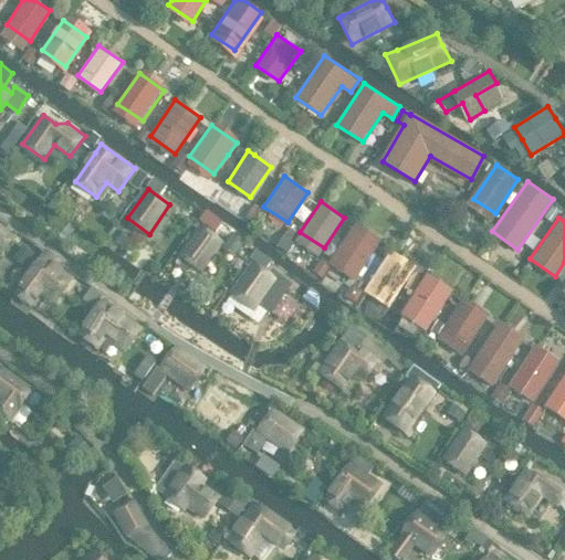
[(356,280),(384,236),(357,220),(330,262),(356,280)]
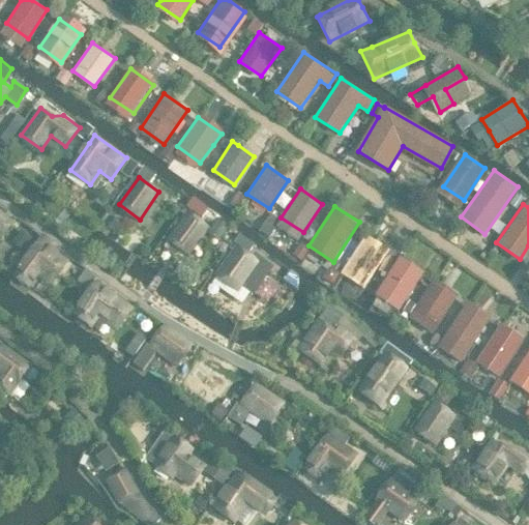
[(15,223),(6,216),(0,211),(0,240),(0,241),(15,223)]
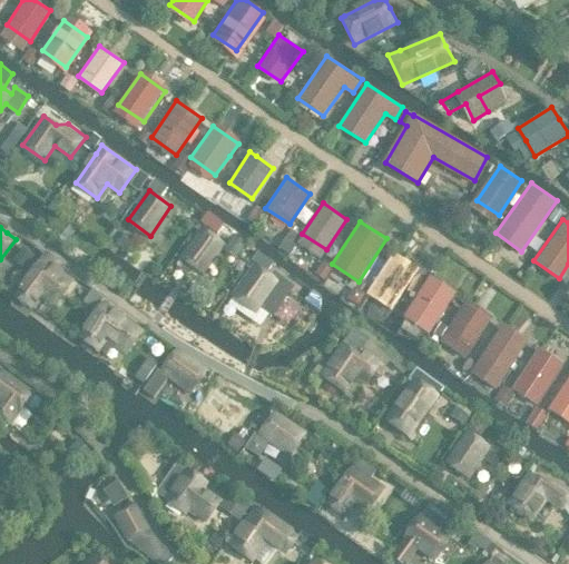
[(203,273),(224,244),(202,228),(182,257),(203,273)]
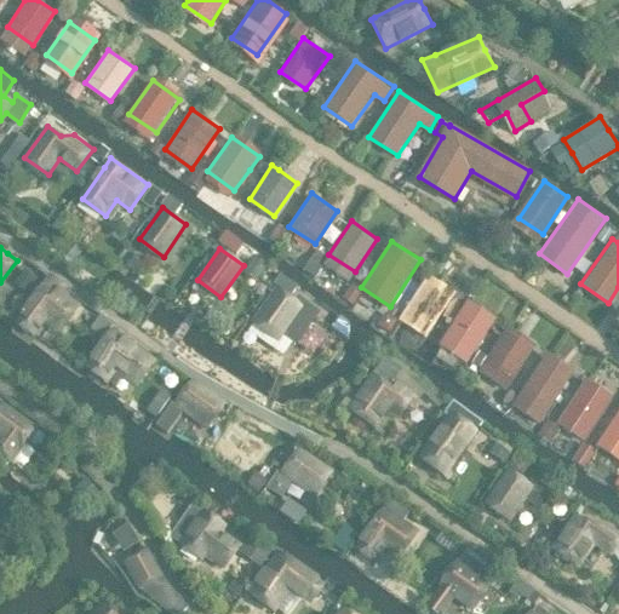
[(428,336),(458,290),(429,270),(399,316),(428,336)]
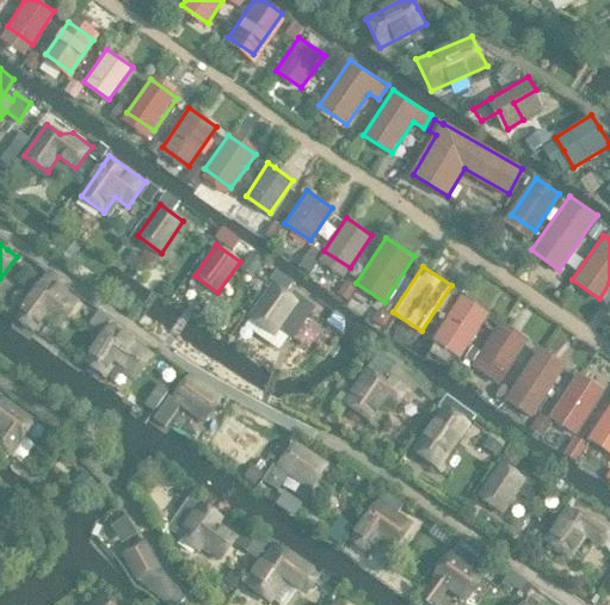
[(41,309),(60,323),(76,300),(45,277),(19,314),(31,322),(41,309)]
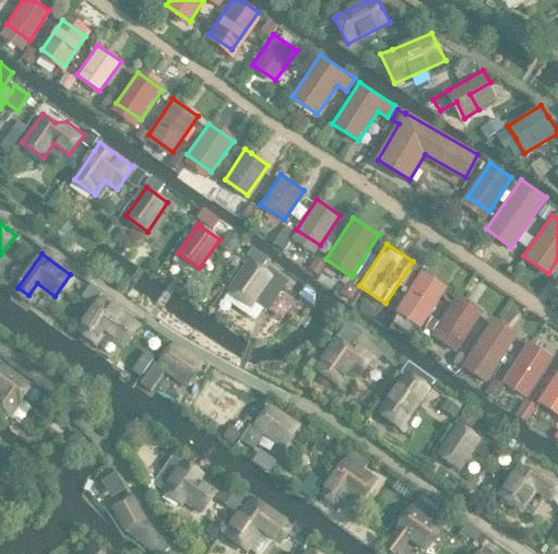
[(250,260),(229,289),(251,304),(254,299),(268,308),(288,278),(269,263),(264,270),(250,260)]
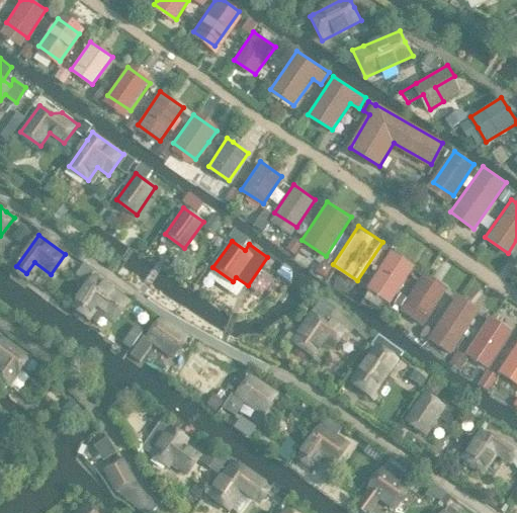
[(391,302),(416,263),(392,247),(366,285),(391,302)]
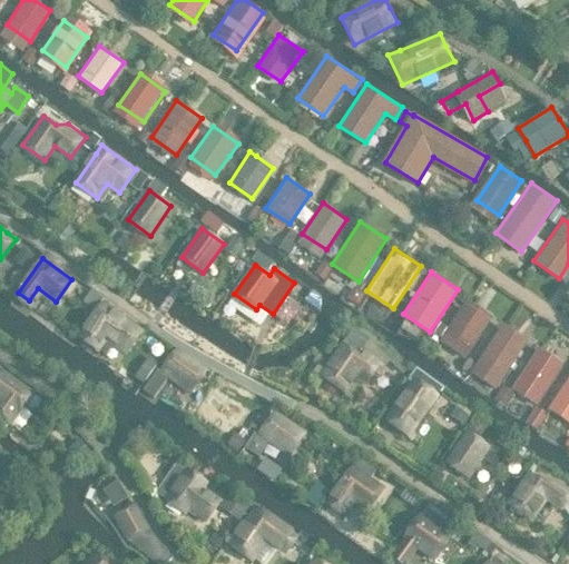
[(494,314),(468,296),(440,338),(467,356),(494,314)]
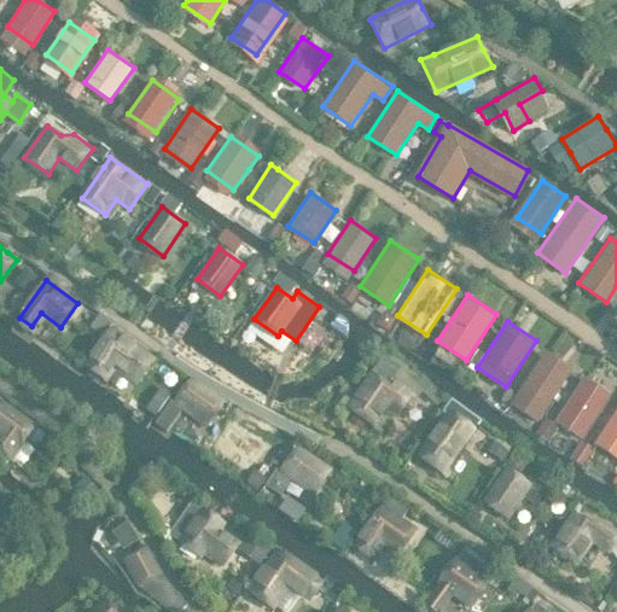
[(103,343),(87,365),(106,379),(116,366),(132,378),(135,380),(153,357),(149,354),(117,331),(106,347),(103,343)]
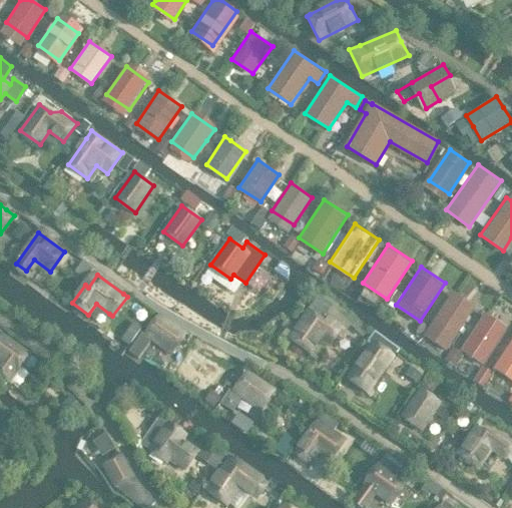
[(452,291),(424,335),(447,349),(475,306),(452,291)]
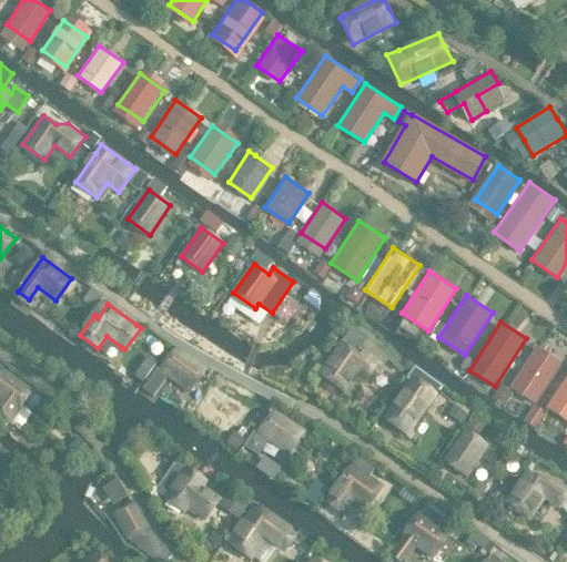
[(537,402),(565,360),(538,343),(510,386),(537,402)]
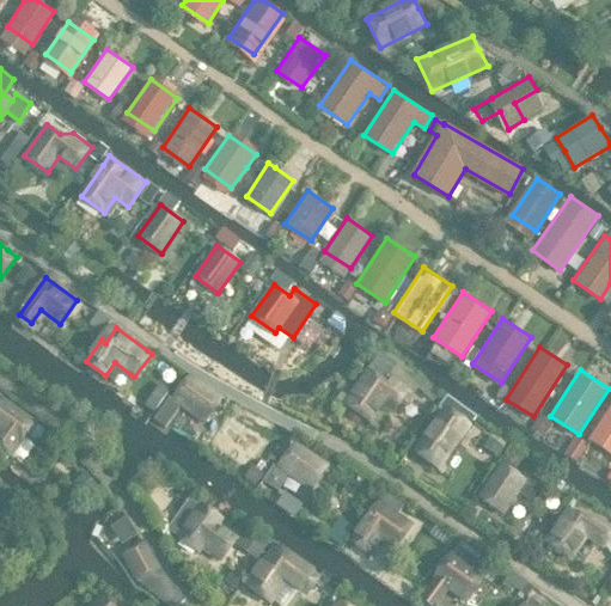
[(410,389),(391,374),(385,381),(368,371),(347,402),(371,418),(382,403),(395,411),(410,389)]
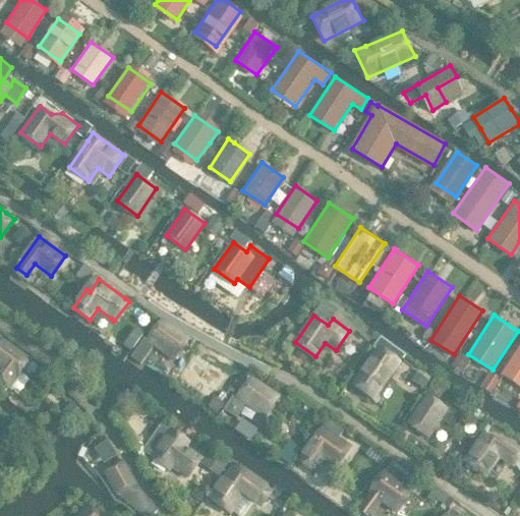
[(153,342),(174,357),(188,337),(162,318),(148,338),(145,336),(131,354),(139,360),(153,342)]
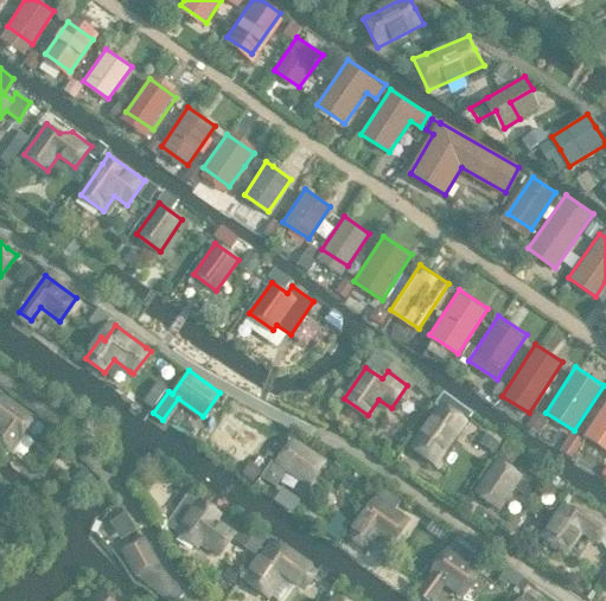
[(0,445),(10,452),(18,441),(34,417),(4,395),(0,400),(0,445)]
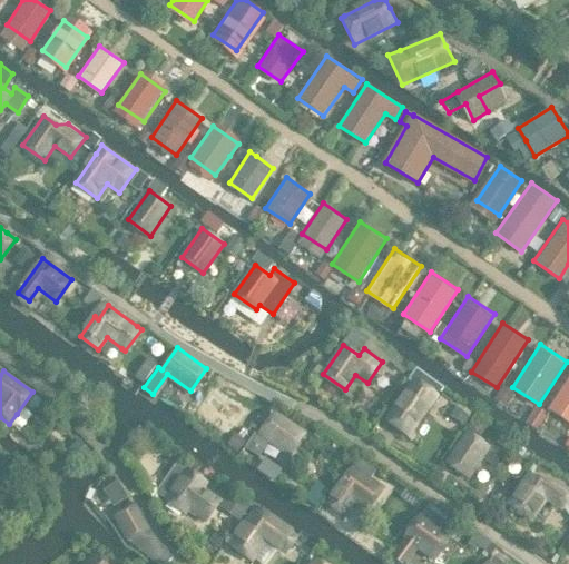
[(409,434),(437,394),(439,392),(417,376),(408,389),(386,418),(409,434)]
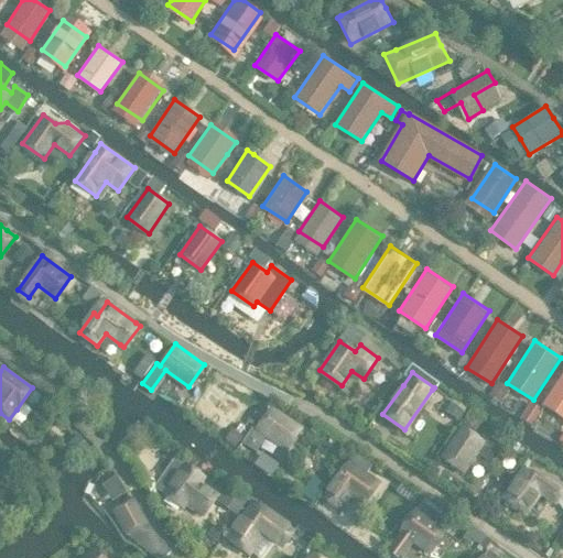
[(562,374),(542,406),(562,419),(562,374)]
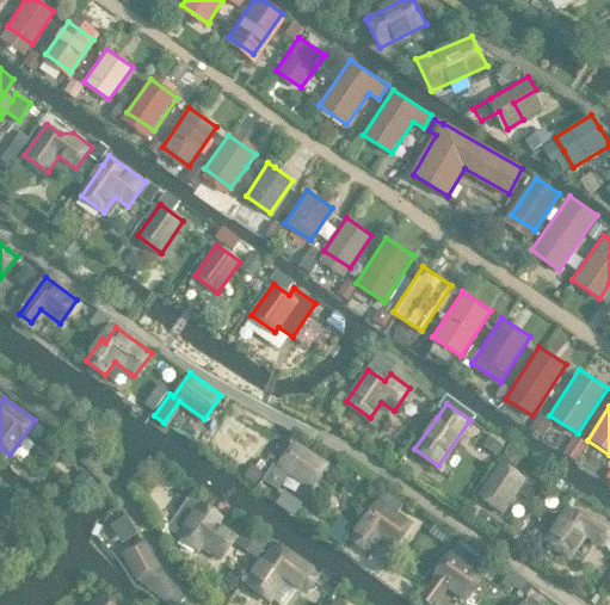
[(310,487),(327,463),(296,442),(279,464),(276,462),(267,474),(279,483),(288,470),(310,487)]
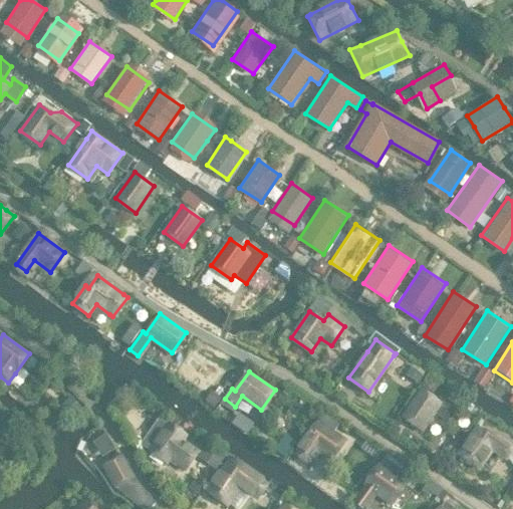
[(450,419),(460,406),(445,396),(440,402),(422,389),(404,416),(423,429),(437,410),(450,419)]
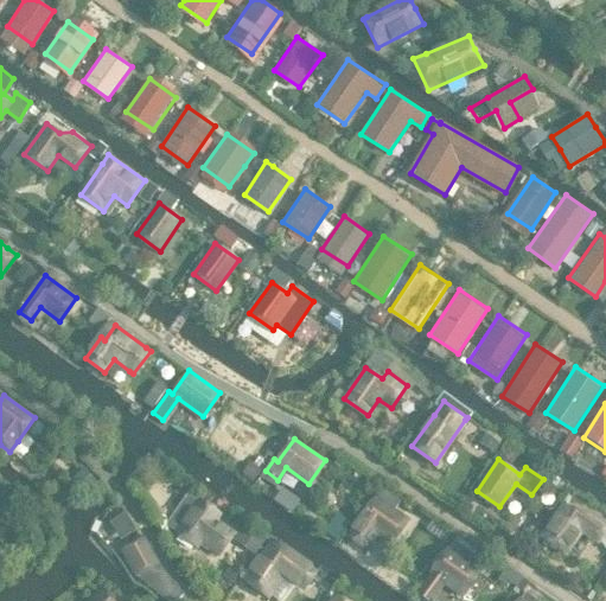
[(378,534),(391,542),(408,519),(377,497),(349,537),(367,550),(378,534)]
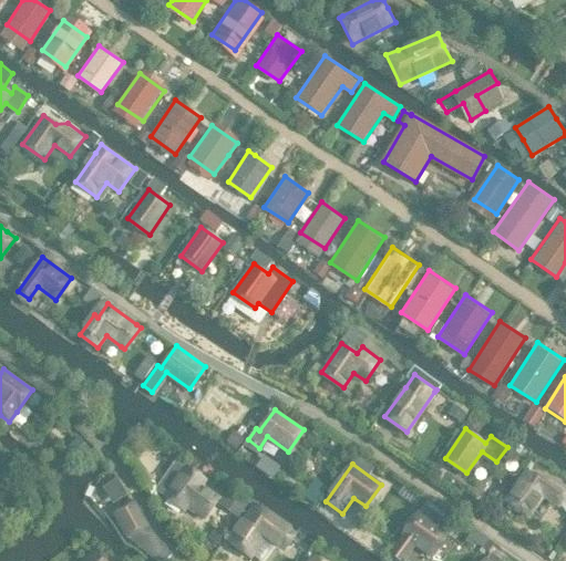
[(222,495),(205,484),(207,480),(188,468),(168,497),(186,509),(188,506),(205,518),(222,495)]
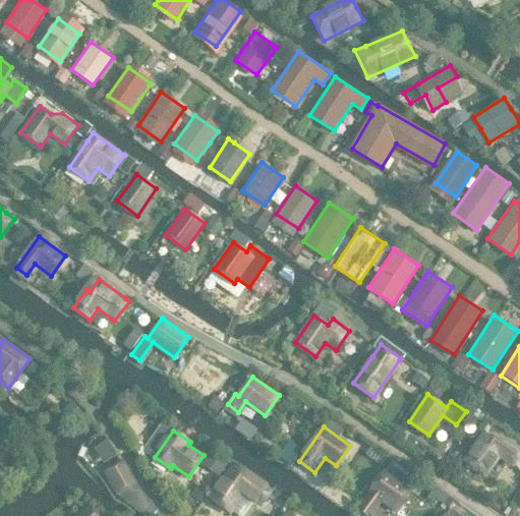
[(519,444),(507,437),(494,440),(484,434),(466,460),(486,474),(499,455),(507,460),(515,465),(519,456),(519,444)]
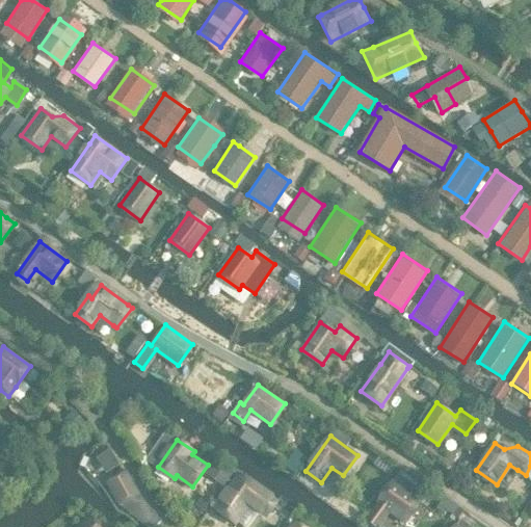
[(141,492),(130,473),(128,469),(105,481),(118,504),(141,492)]
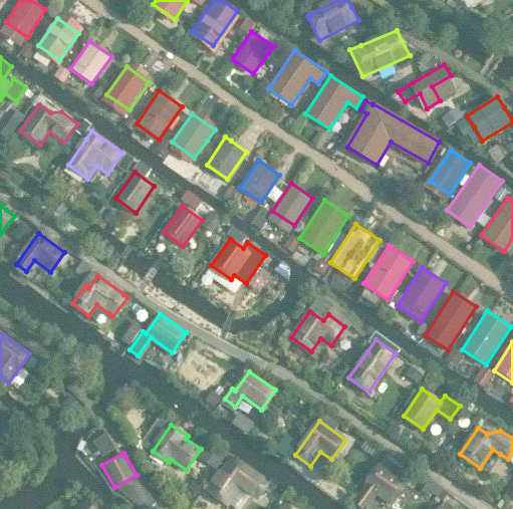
[(407,483),(399,477),(407,467),(388,453),(380,464),(366,483),(393,502),(407,483)]
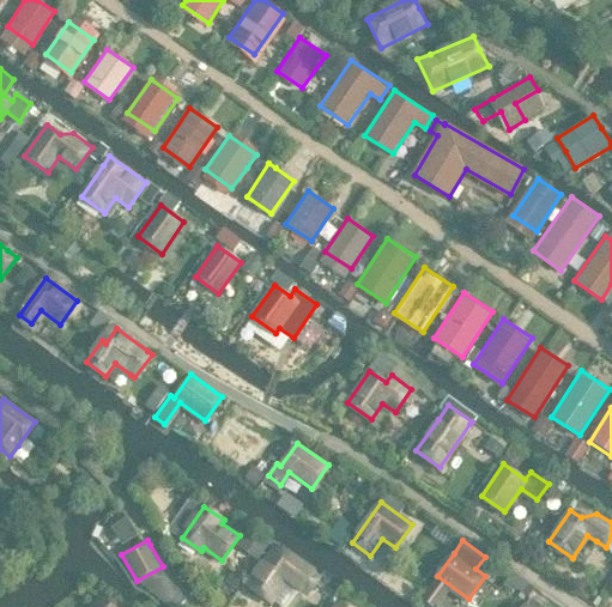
[(285,582),(301,593),(316,570),(278,542),(248,584),(272,601),(285,582)]
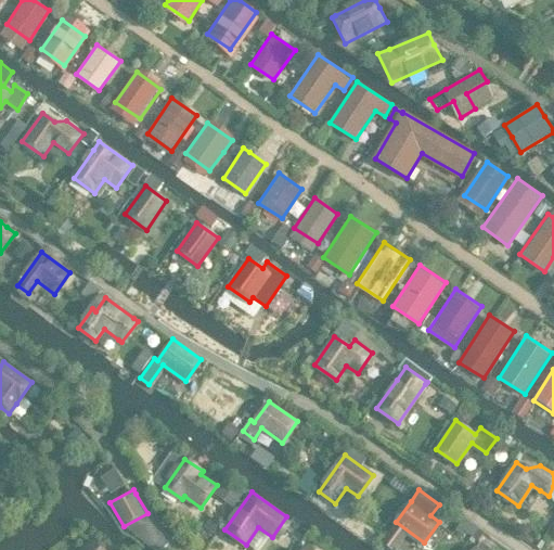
[(108,549),(92,538),(82,549),(108,549)]
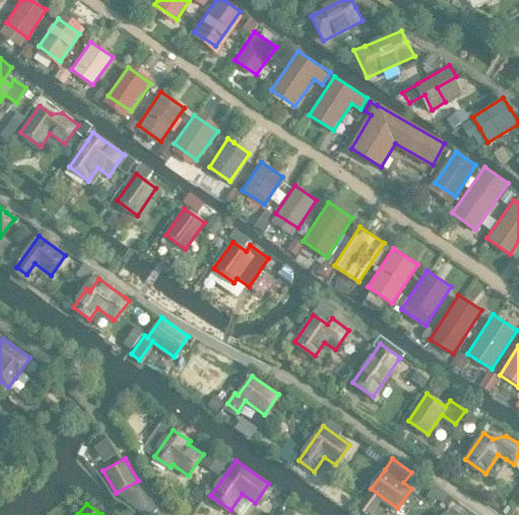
[(461,514),(463,513),(452,506),(444,514),(461,514)]
